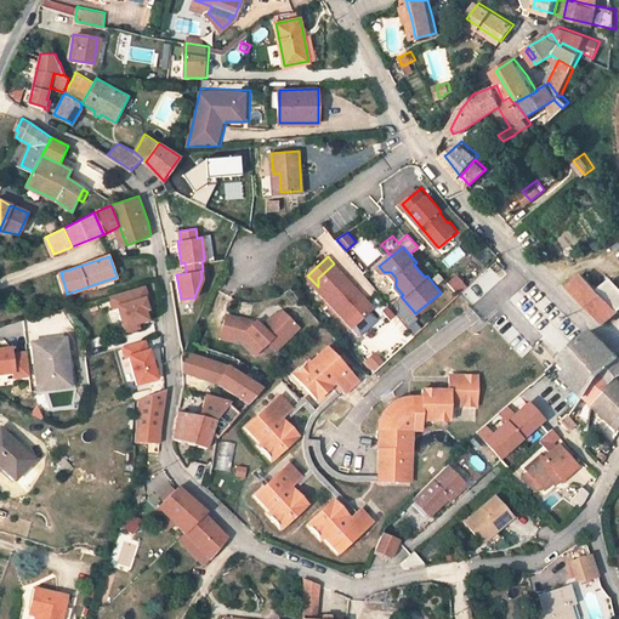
[(318,287),(353,325),(372,308),(353,290),(356,288),(334,263),(318,278),(318,287)]
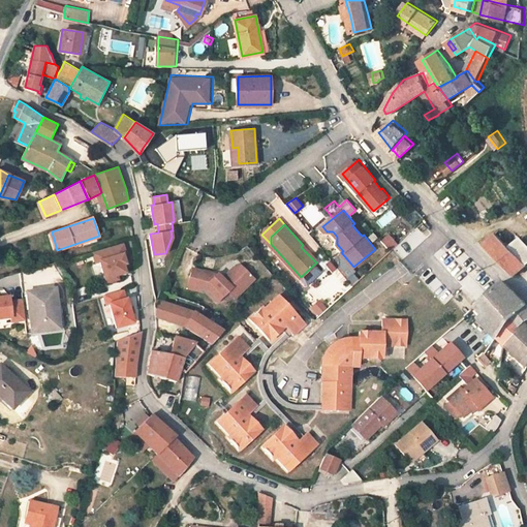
[(498,230),(485,243),(516,274),(526,264),(526,240),(522,236),(510,244),(498,230)]
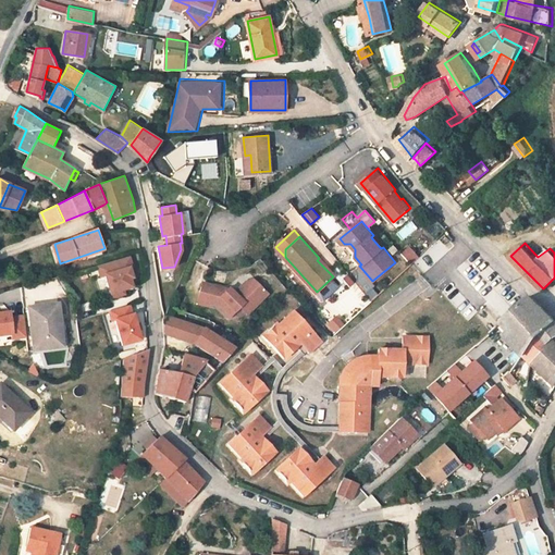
[(408,244),(401,250),(411,262),(419,256),(408,244)]
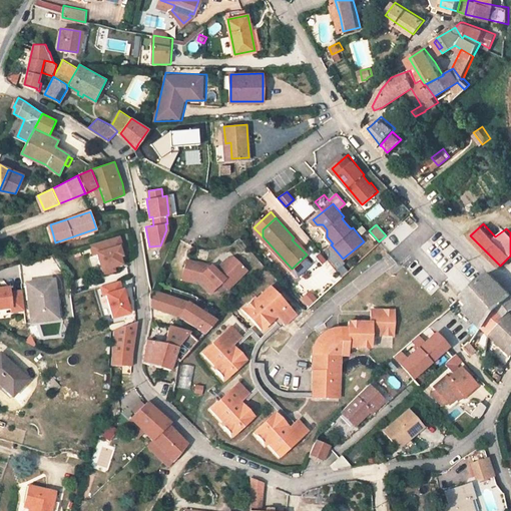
[(98,254),(104,272),(126,266),(124,258),(128,257),(121,235),(90,243),(94,254),(98,254)]
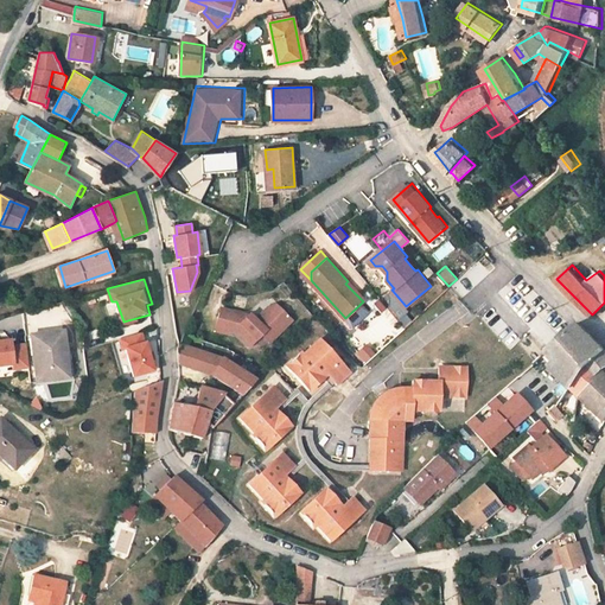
[(467,293),(472,286),(463,279),(458,286),(467,293)]
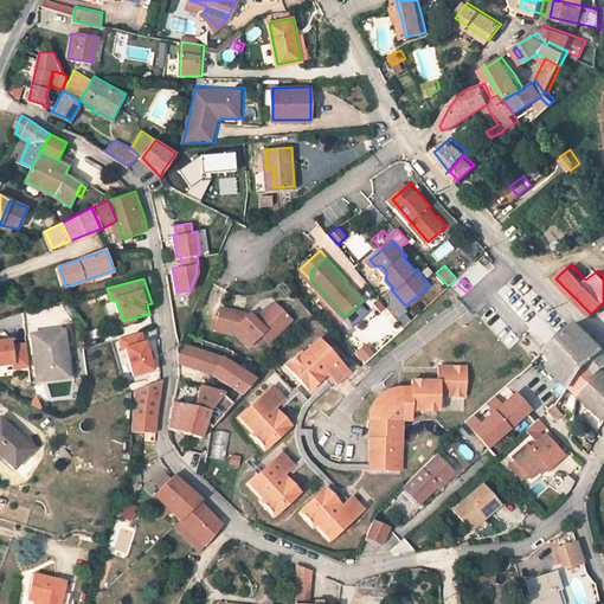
[(345,283),(362,301),(365,299),(347,281),(345,283)]
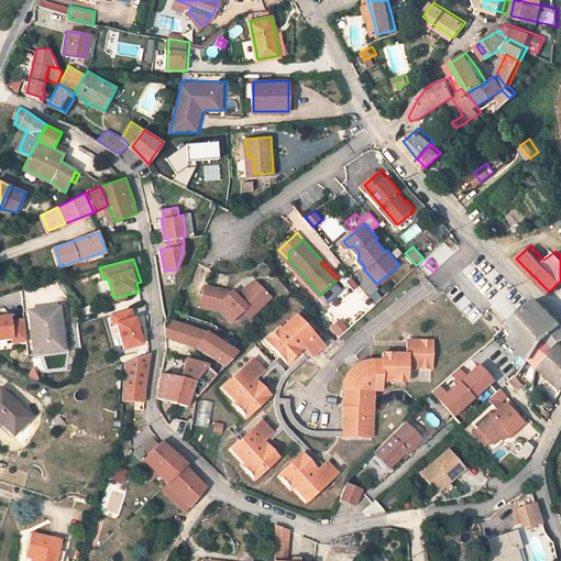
[(273,295),(259,279),(239,293),(234,288),(233,289),(208,282),(204,300),(217,306),(219,304),(233,318),(244,308),(249,304),(255,311),(273,295)]
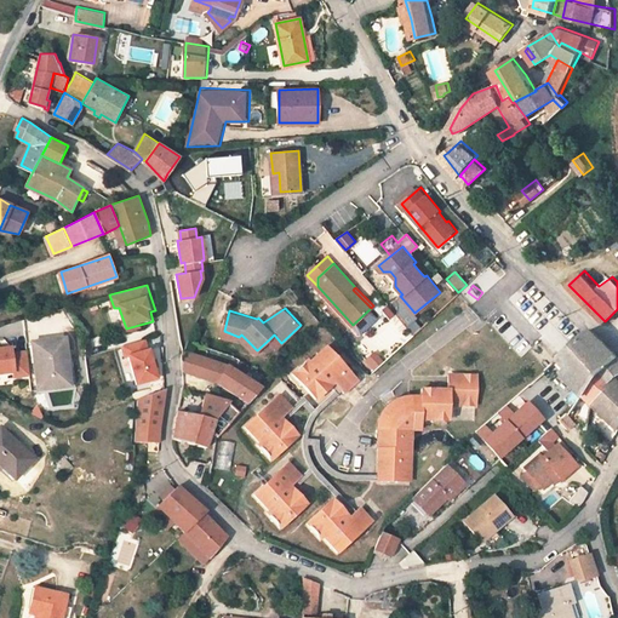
[(561,356),(570,366),(566,370),(587,393),(617,358),(617,353),(600,335),(593,327),(581,337),(565,352),(566,353),(561,356)]
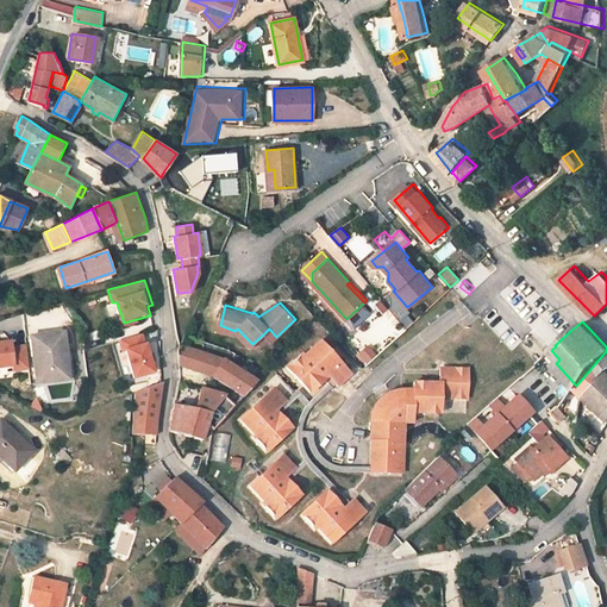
[(264,333),(273,342),(276,337),(269,329),(264,333)]
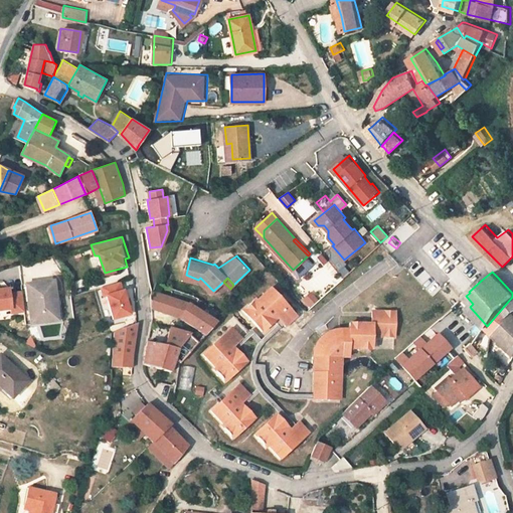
[(54,280),(28,283),(32,323),(45,321),(44,318),(56,316),(54,301),(57,301),(56,295),(54,280)]
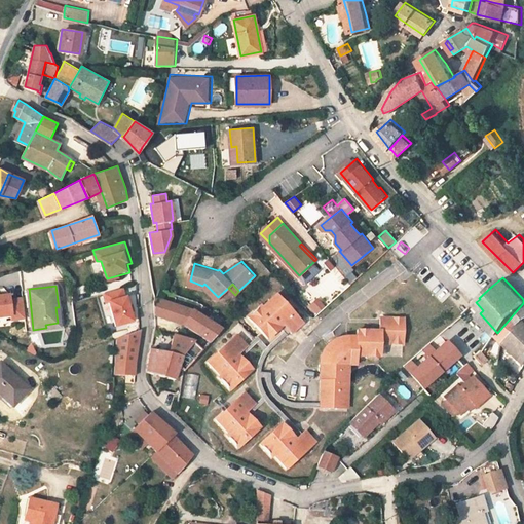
[(110,301),(117,325),(134,320),(132,310),(129,305),(127,296),(125,296),(123,287),(105,293),(107,302),(110,301)]
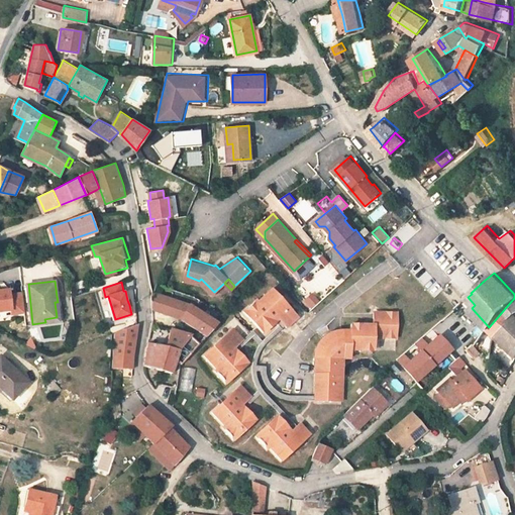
[(260,296),(246,308),(266,329),(277,317),(284,324),(287,321),(289,323),(300,313),(275,285),(261,297),(260,296)]
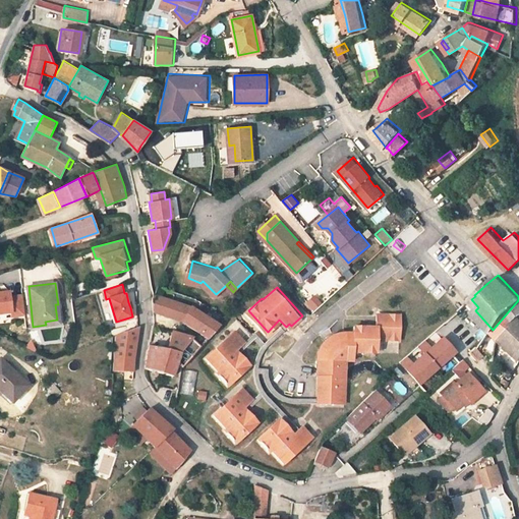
[(13,290),(0,291),(0,314),(13,313),(14,318),(27,315),(24,293),(14,294),(13,290)]
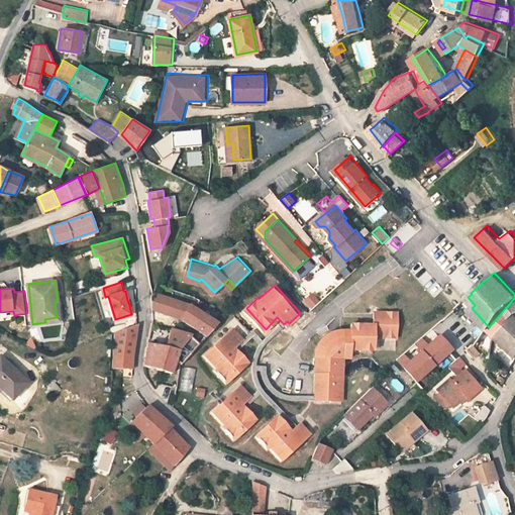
[(151,295),(153,308),(182,317),(191,303),(153,290),(151,295)]
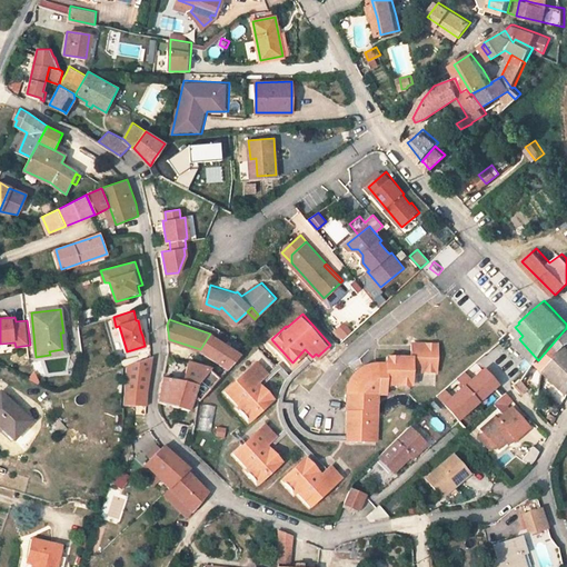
[(63,332),(60,332),(62,349),(49,351),(50,355),(70,352),(67,325),(62,326),(63,332)]
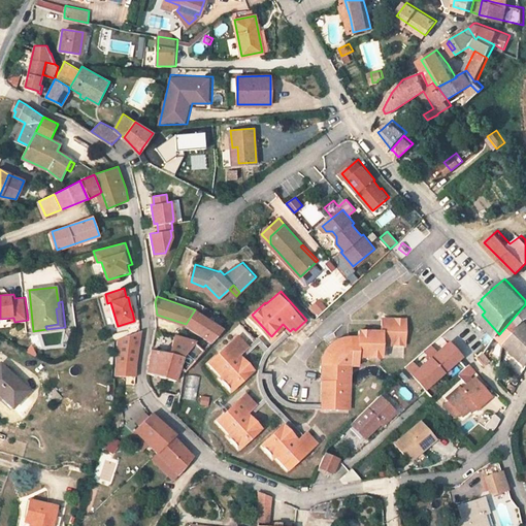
[(525,304),(499,334),(505,341),(517,330),(521,334),(525,329),(525,304)]
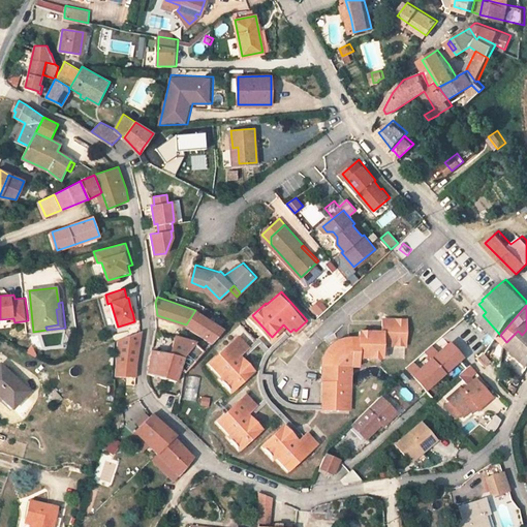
[(195,310),(186,324),(213,341),(224,329),(195,310)]
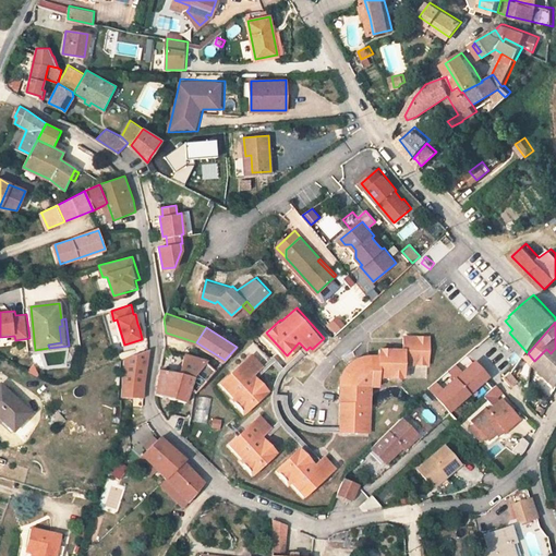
[(347,431),(373,432),(374,384),(382,384),(382,375),(407,376),(407,362),(432,363),(432,336),(408,336),(407,349),(383,349),(383,355),(382,355),(381,355),(379,354),(378,354),(369,354),(369,355),(367,355),(366,355),(359,359),(355,361),(354,362),(353,363),(348,371),(347,372),(346,373),(345,378),(345,379),(345,381),(343,381),(345,382),(343,382),(343,402),(348,403),(350,402),(350,408),(348,408),(347,431)]
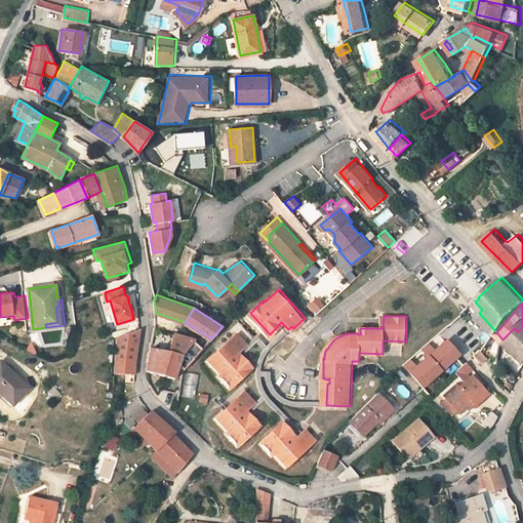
[(522,327),(518,332),(514,328),(503,339),(522,359),(522,327)]
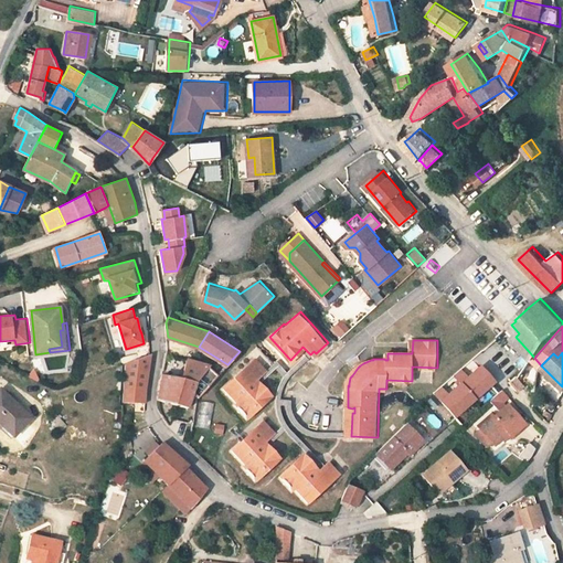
[(150,354),(127,363),(126,389),(147,390),(150,354)]
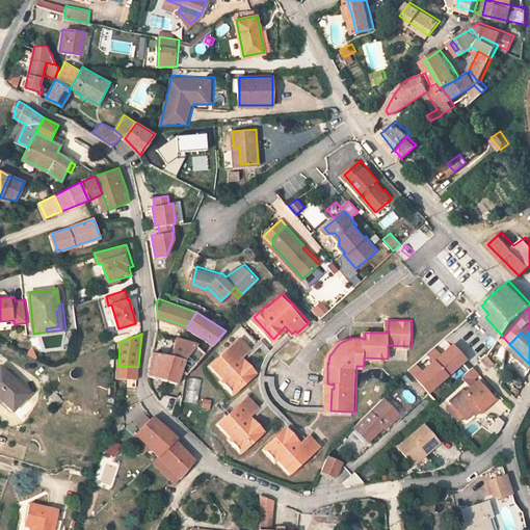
[(220,378),(232,391),(256,370),(244,358),(252,352),(248,349),(252,346),(241,336),(210,364),(222,377),(220,378)]
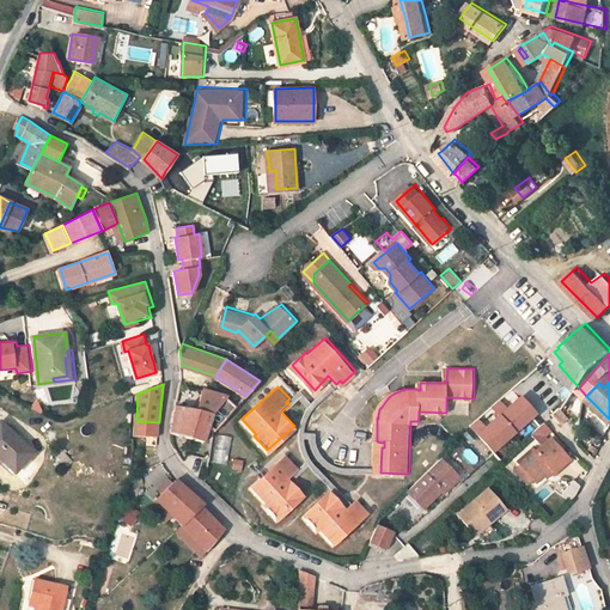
[(224,394),(207,389),(201,407),(200,409),(213,413),(224,394)]
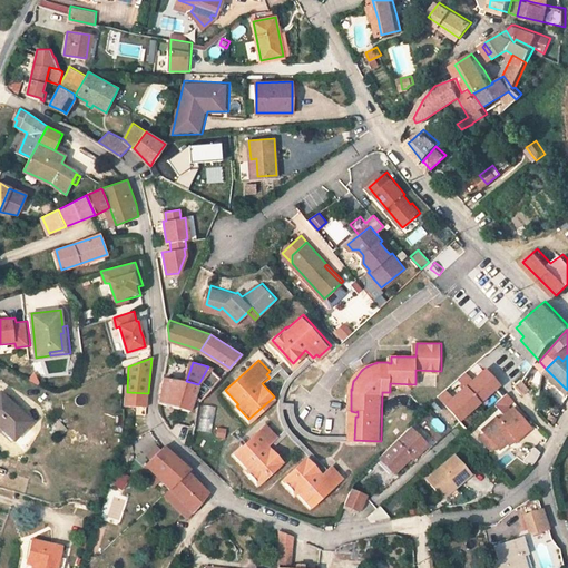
[(221,378),(208,366),(198,384),(195,397),(199,401),(221,378)]
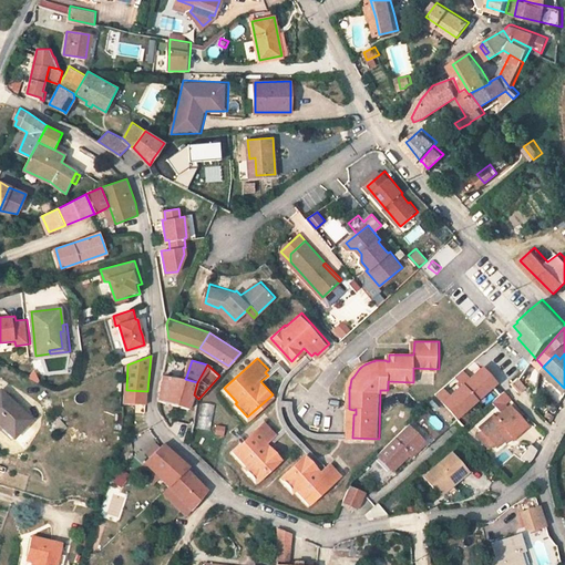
[(444,386),(437,393),(458,417),(497,382),(483,367),(472,378),(468,372),(460,379),(464,384),(452,394),(444,386)]
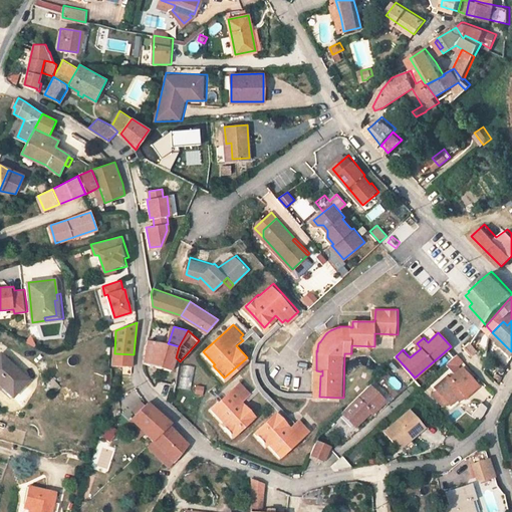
[(417,343),(424,337),(421,334),(414,340),(417,343)]
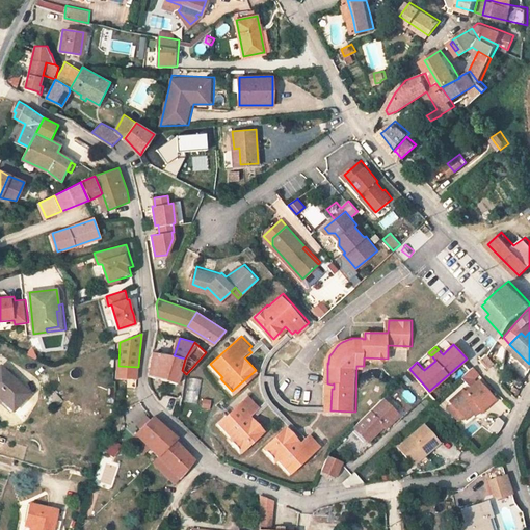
[(162,353),(154,350),(150,375),(178,382),(182,370),(185,359),(174,355),(162,353)]
